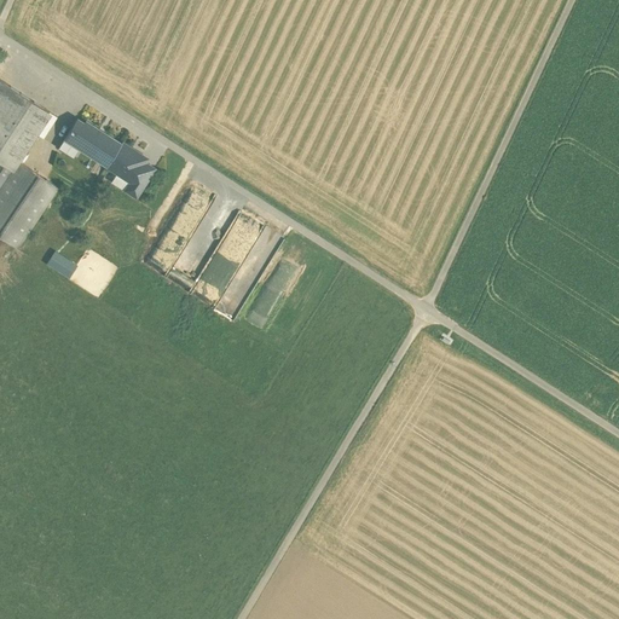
[(48,111),(0,79),(0,161),(11,169),(17,160),(35,132),(48,111)]
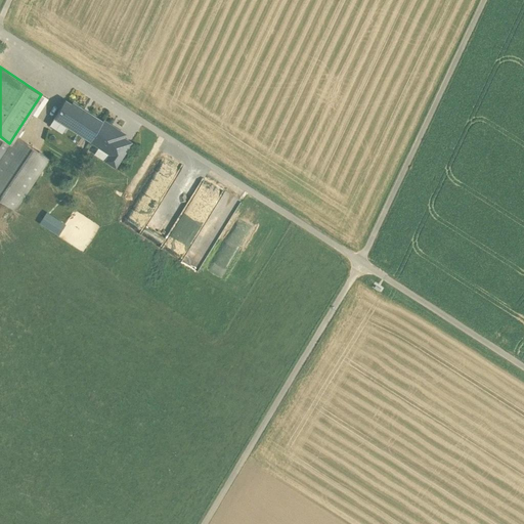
[(41,94),(30,112),(36,117),(48,98),(41,94)]
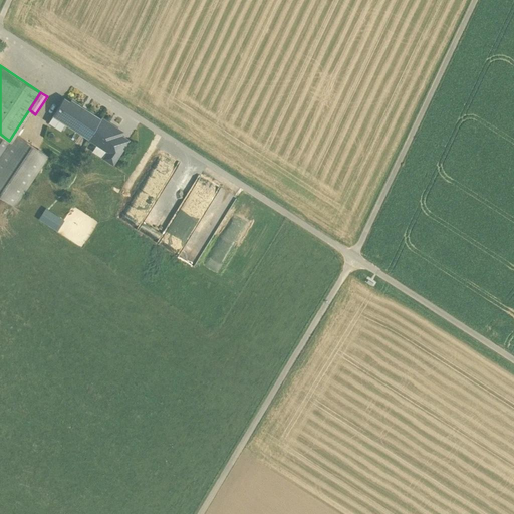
[(63,98),(53,115),(75,130),(76,127),(89,137),(100,119),(71,100),(69,102),(63,98)]
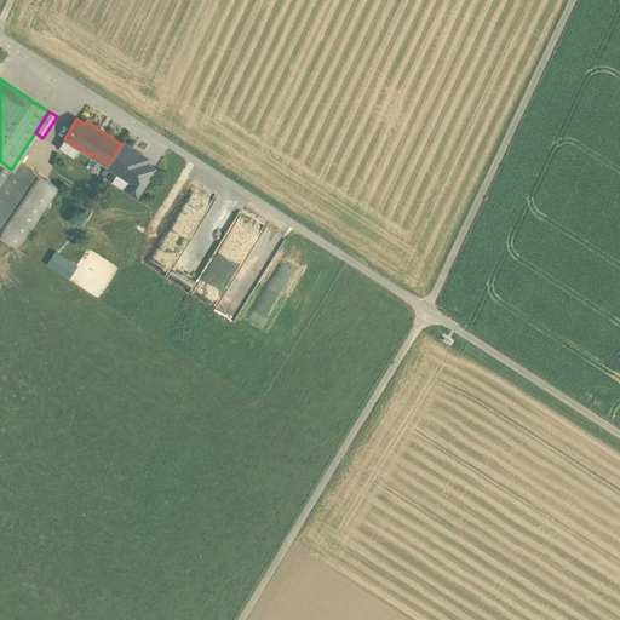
[(124,141),(121,144),(108,165),(107,167),(116,173),(112,181),(138,197),(158,166),(148,160),(149,156),(124,141)]
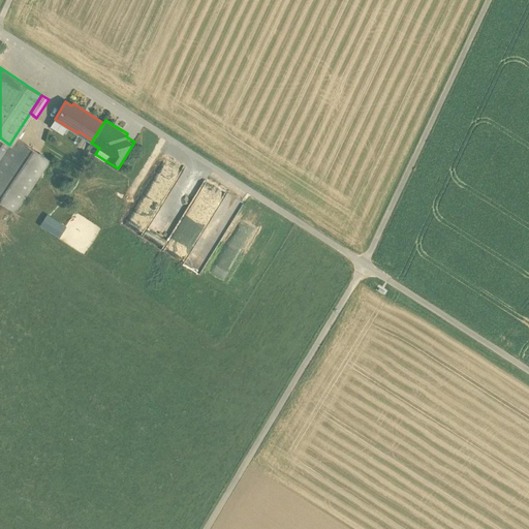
[(50,160),(14,136),(9,145),(0,159),(0,201),(14,212),(50,160)]
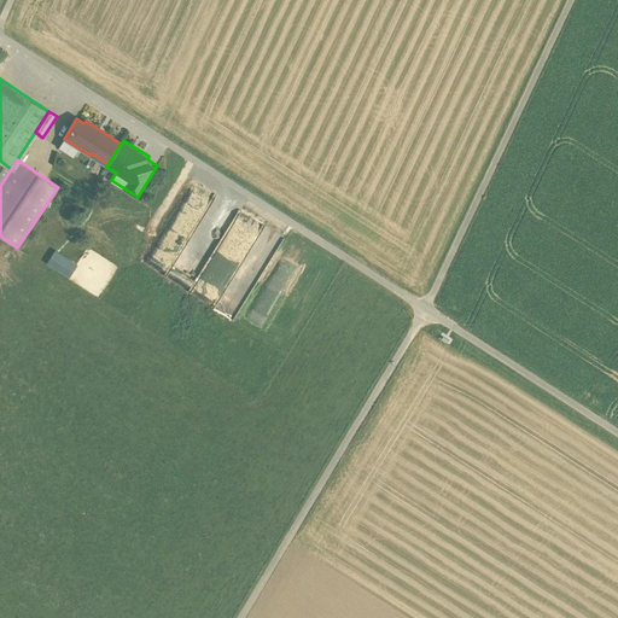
[(0,186),(11,169),(0,161),(0,186)]
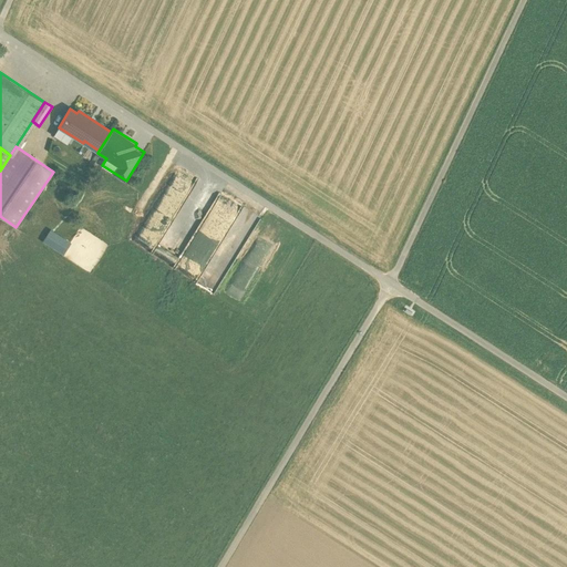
[(71,243),(52,230),(45,240),(65,253),(71,243)]
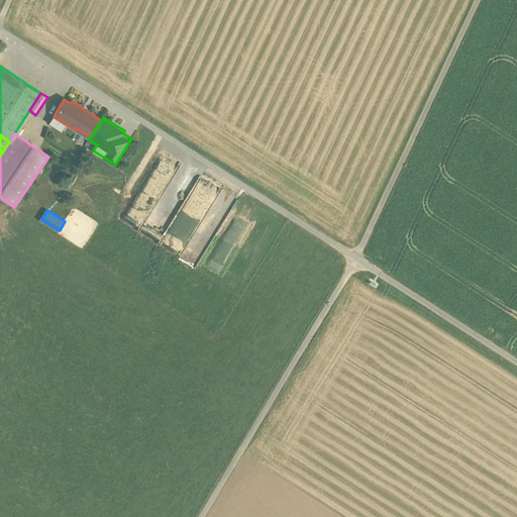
[(162,246),(196,266),(214,234),(211,233),(214,228),(206,224),(201,231),(186,222),(181,230),(174,226),(162,246)]
